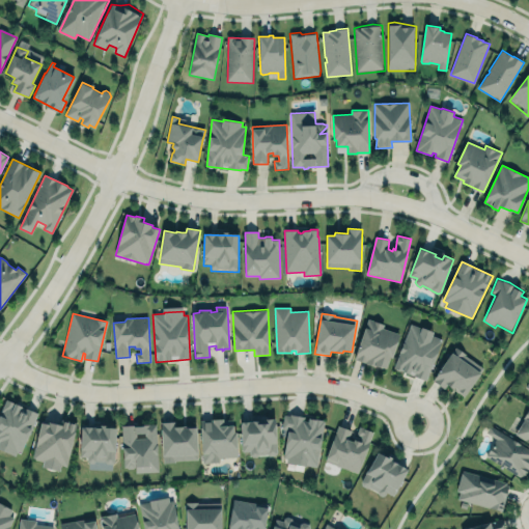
[(368,318),(355,360),(376,366),(376,365),(386,368),(390,357),(392,358),(400,334),(383,329),(385,325),(368,318)]
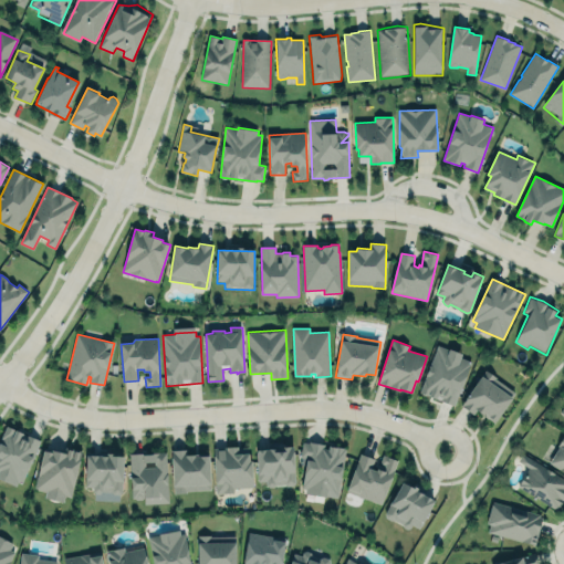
[(438,345),(449,351),(450,348),(462,354),(461,357),(472,362),(455,407),(420,393),(427,376),(426,375),(430,366),(431,364),(438,345)]
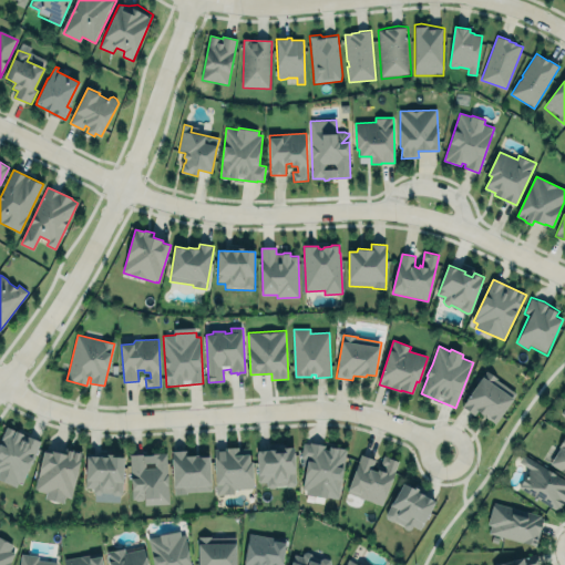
[(488,371),(483,377),(466,400),(462,406),(474,414),(478,410),(495,423),(516,393),(497,380),(497,379),(488,371)]
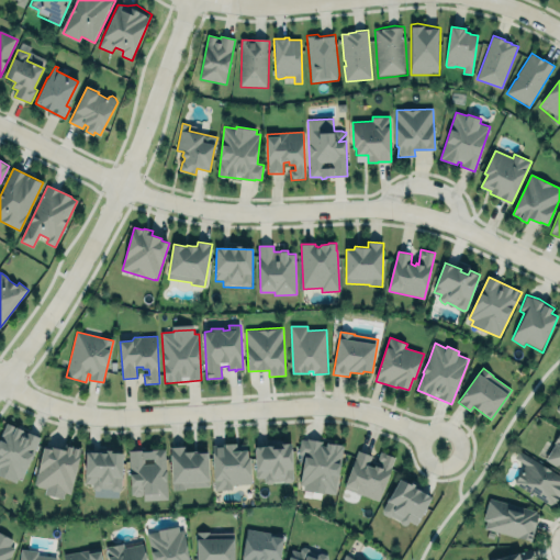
[(7,423),(0,437),(0,476),(17,483),(18,479),(22,481),(41,437),(7,423)]
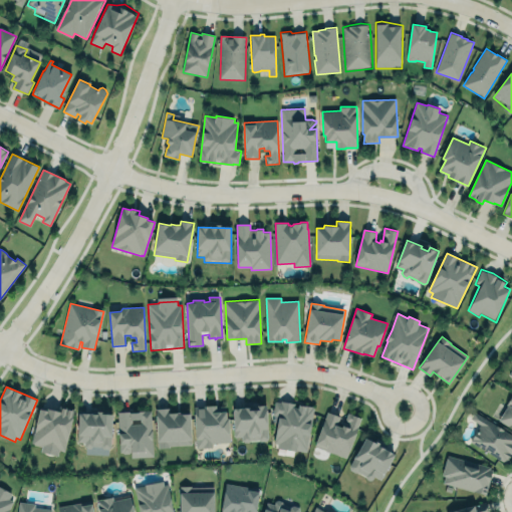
[(511,401),(499,422),(511,429),(511,401)]
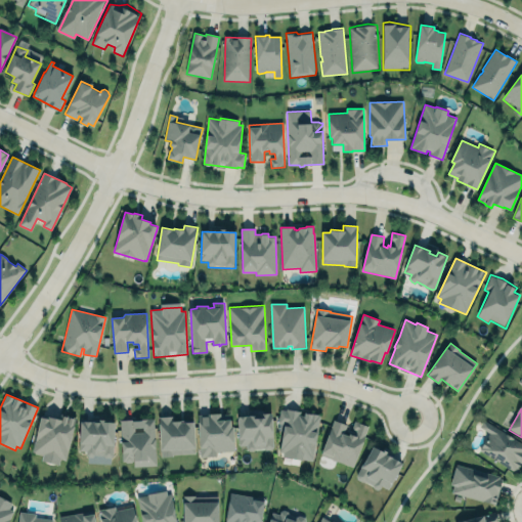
[(314,462),(320,416),(280,410),(278,430),(284,431),(279,458),(314,462)]
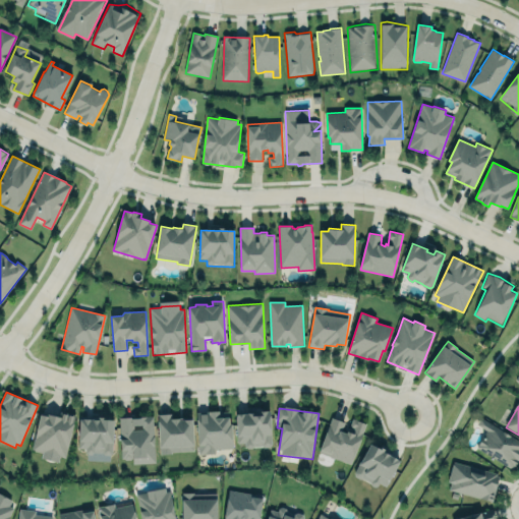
[(41,413),(32,450),(39,453),(50,455),(66,459),(76,414),(61,411),(59,416),(47,413),(41,413)]
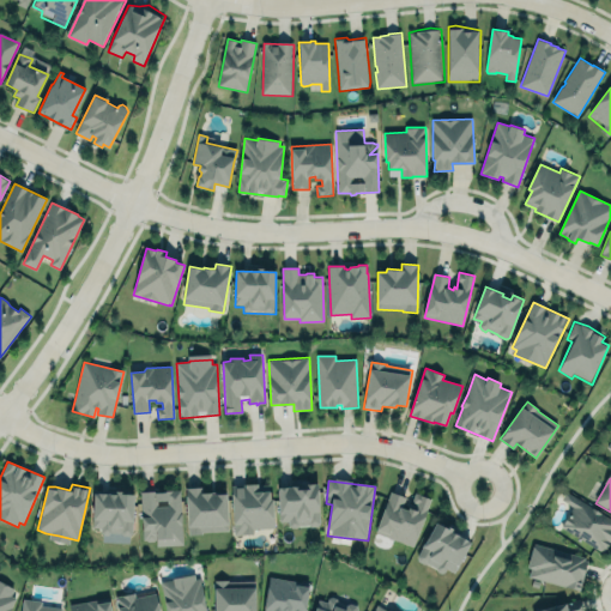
[(231,487),(235,536),(254,534),(254,530),(276,528),(273,500),(271,500),(270,491),(259,491),(259,484),(253,484),(246,484),(246,488),(244,488),(243,488),(239,488),(237,485),(231,487)]
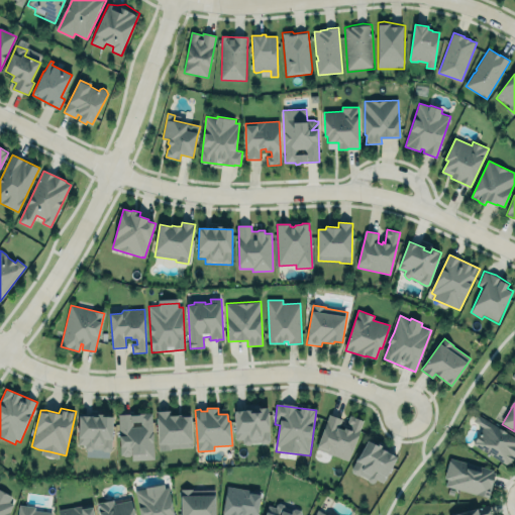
[(235,411),(236,441),(243,440),(243,445),(271,444),(269,410),(235,411)]
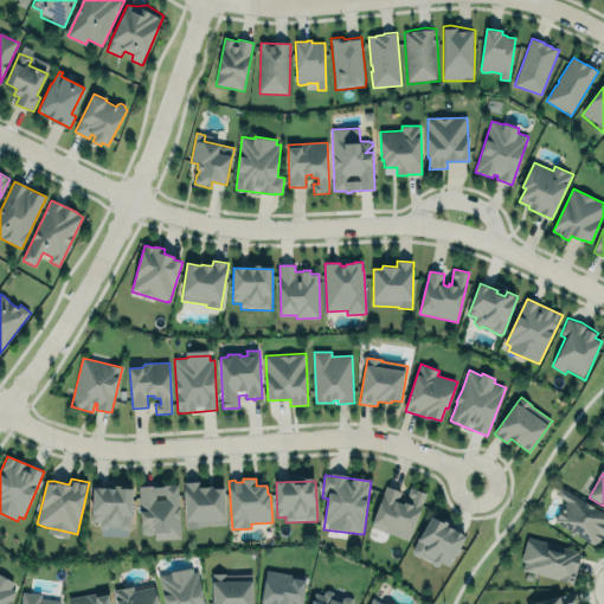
[(226,528),(225,488),(200,489),(200,483),(185,483),(186,529),(226,528)]
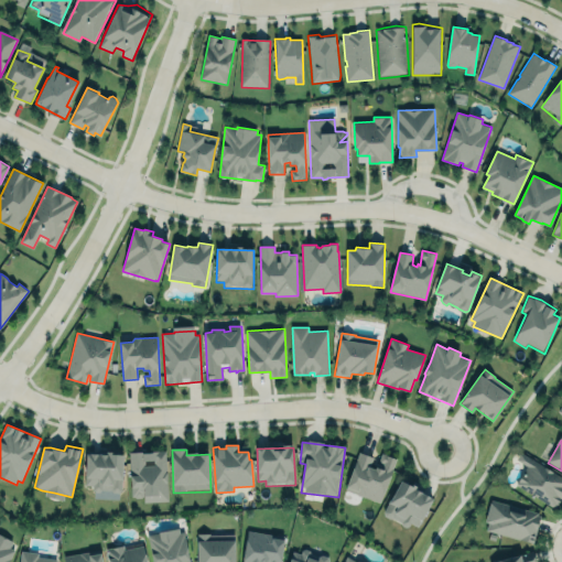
[(129,453),(143,452),(143,453),(152,453),(152,452),(159,452),(158,451),(168,451),(166,471),(165,473),(168,472),(170,501),(144,504),(144,496),(142,497),(137,498),(134,497),(132,497),(129,453)]
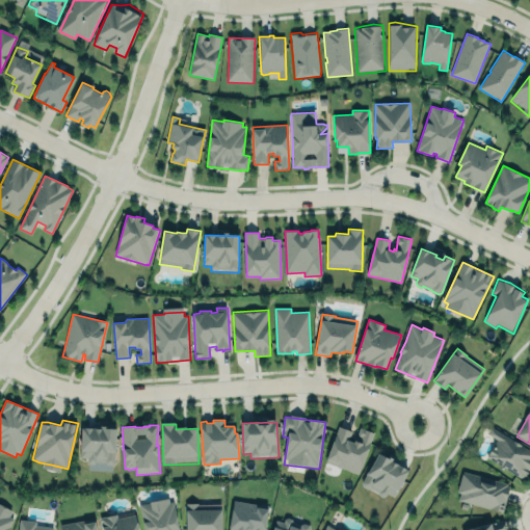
[(82,427),(80,457),(88,457),(87,461),(89,464),(94,465),(97,462),(106,464),(108,465),(112,466),(115,464),(117,429),(111,428),(109,428),(109,426),(101,426),(101,428),(97,428),(97,427),(95,427),(95,428),(94,428),(93,428),(85,427),(85,428),(82,427)]
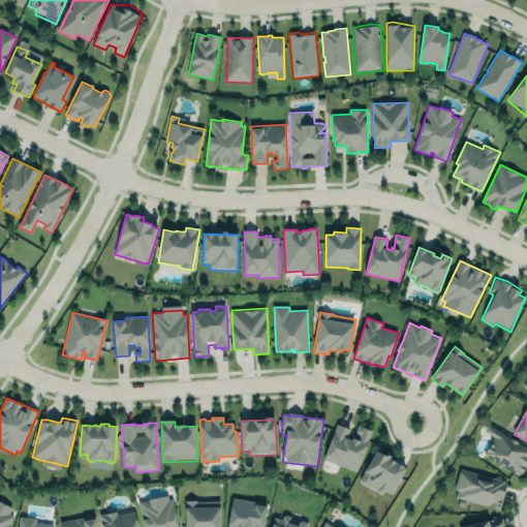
[(357,471),(372,430),(359,426),(353,438),(352,438),(352,439),(347,438),(350,429),(337,425),(324,460),(357,471)]
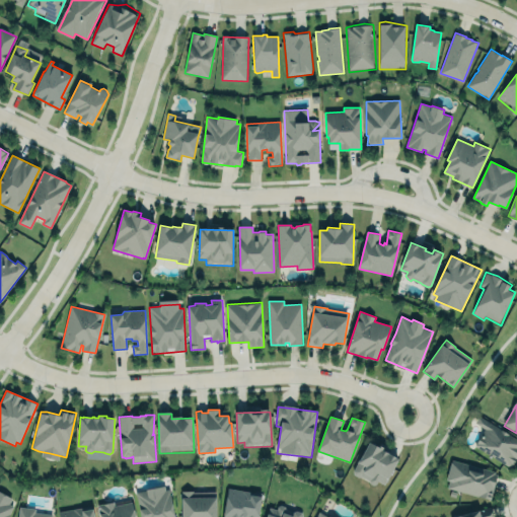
[(516,439),(485,419),(479,426),(486,430),(475,445),(511,468),(516,459),(516,439)]
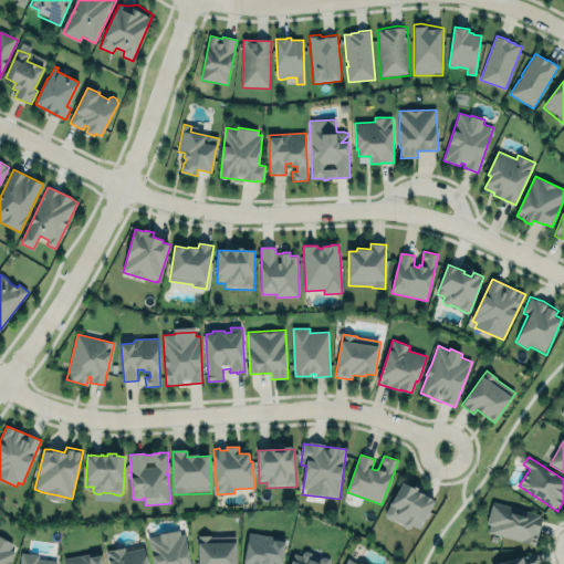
[(403,481),(387,509),(384,515),(386,520),(399,526),(409,532),(414,528),(420,531),(436,500),(419,490),(420,488),(414,484),(413,487),(403,481)]
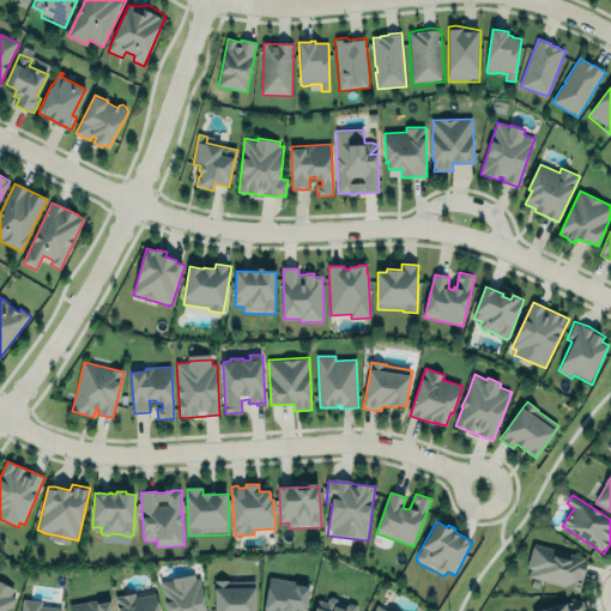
[(527,579),(581,592),(590,560),(536,546),(527,579)]
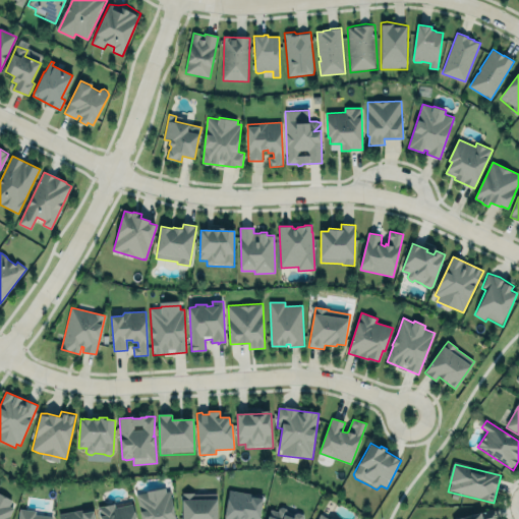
[(165,488),(147,492),(147,493),(136,495),(140,518),(175,518),(170,492),(166,493),(165,488)]
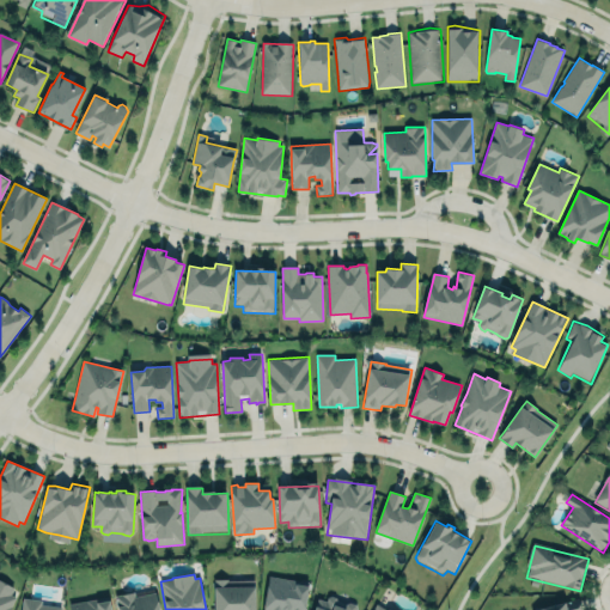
[(262,609),(268,577),(297,581),(297,584),(307,586),(302,609),(262,609)]
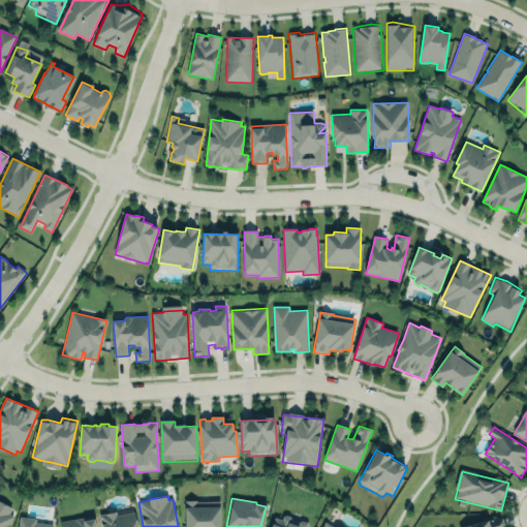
[(185,499),(198,499),(221,500),(221,526),(185,526),(185,509),(185,499)]
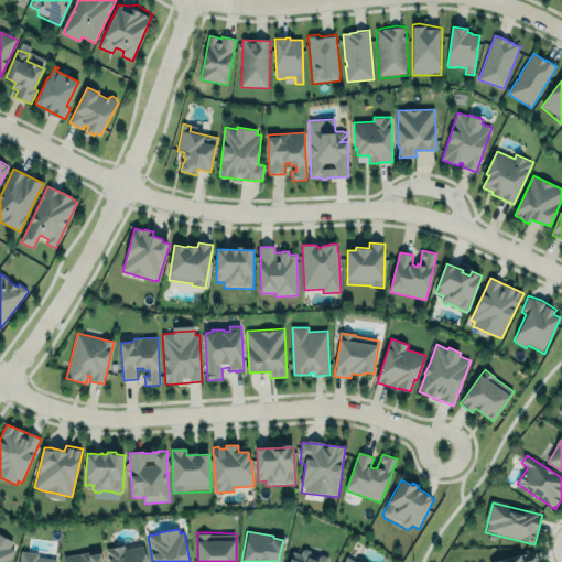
[(9,561),(15,550),(11,548),(14,542),(0,535),(0,561),(9,561)]
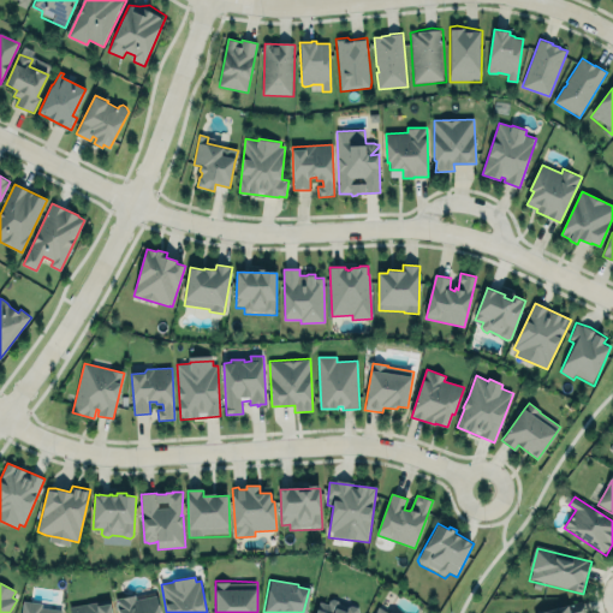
[(160,612),(158,594),(118,600),(119,612),(160,612)]
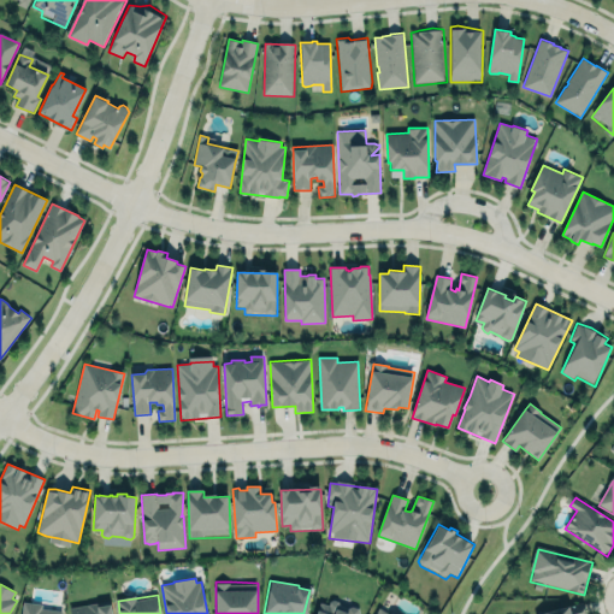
[(111,604),(112,613),(71,613),(70,608),(110,601),(111,604)]
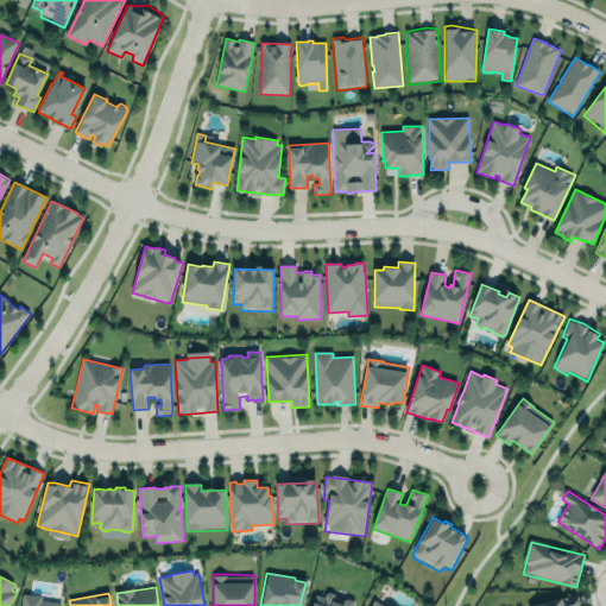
[(353,605),(354,601),(315,593),(311,605),(353,605)]
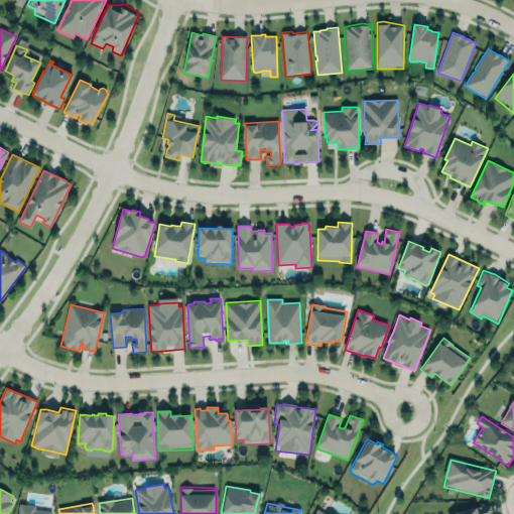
[(18,513),(20,504),(36,506),(36,510),(53,512),(53,513),(18,513)]
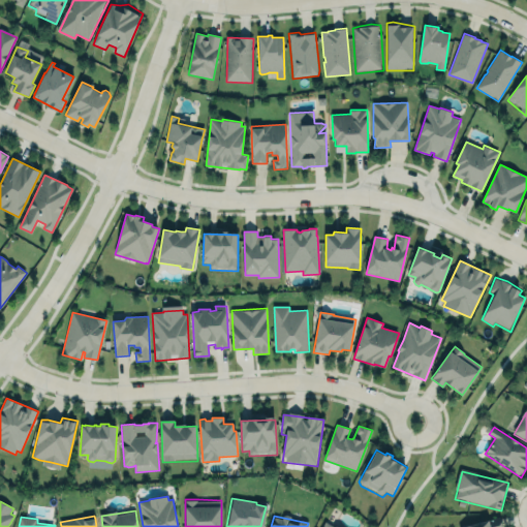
All buildings are outlined.
